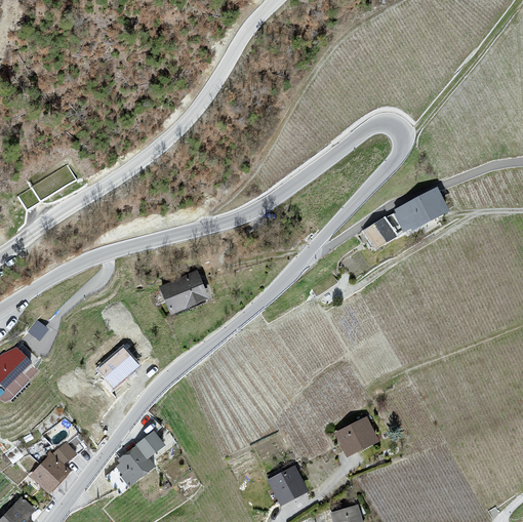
[(450,213),(437,188),(393,208),(395,211),(393,212),(403,233),(411,230),(412,233),(450,213)]
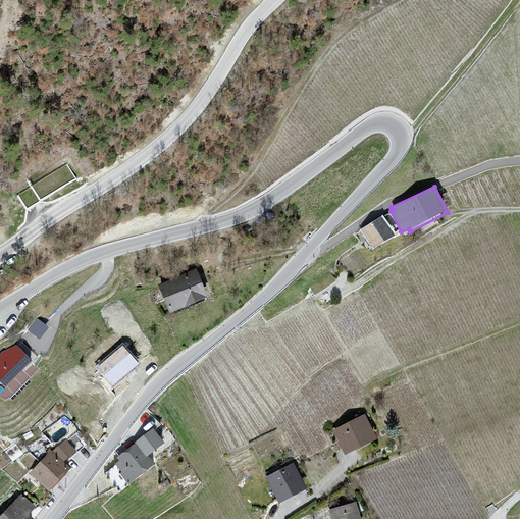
[(380,215),(360,228),(374,250),(396,237),(380,215)]
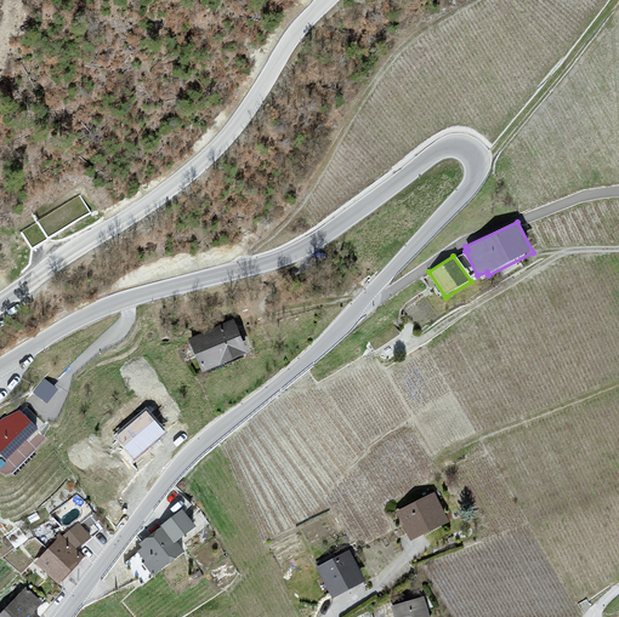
[(234,318),(187,338),(203,375),(249,355),(234,318)]
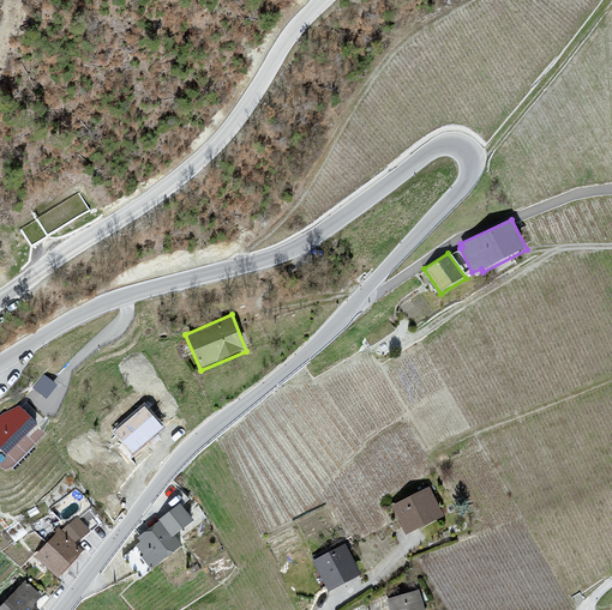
[(39,427),(18,403),(1,410),(0,411),(0,450),(7,457),(39,427)]
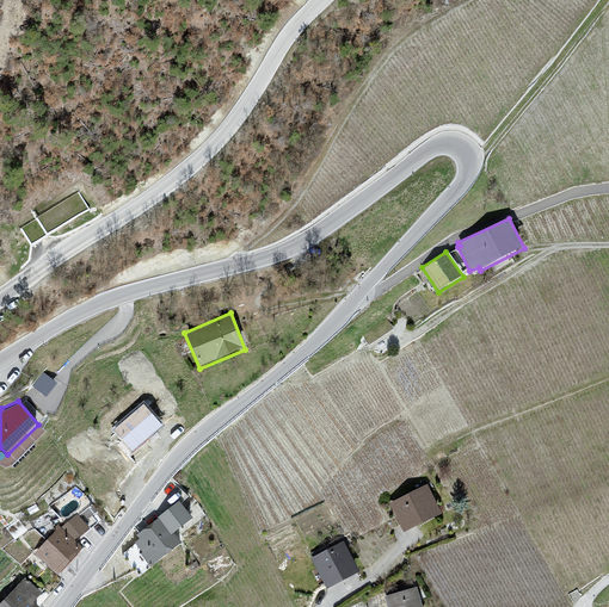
[(160,421),(141,401),(111,426),(130,447),(160,421)]
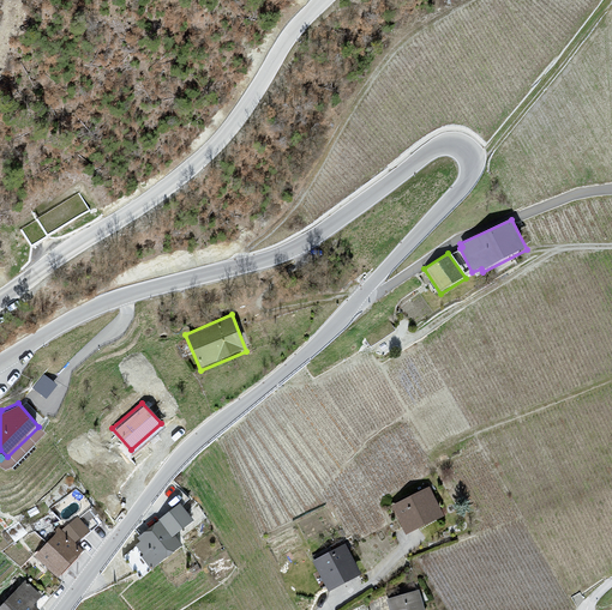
[(429,485),(390,505),(406,536),(444,517),(429,485)]
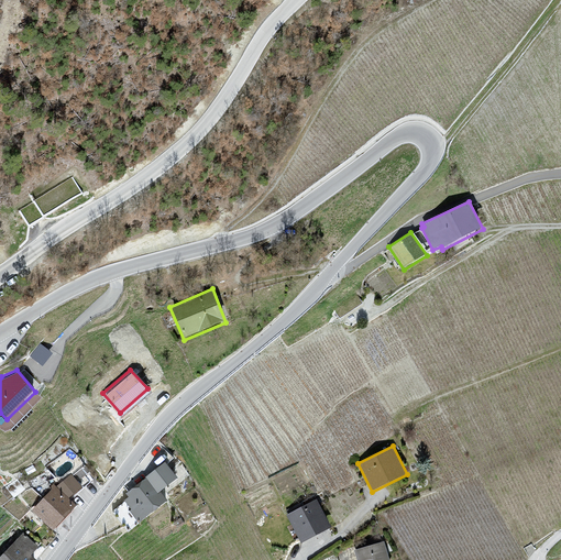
[(165,462),(125,494),(129,497),(124,501),(131,511),(130,512),(140,526),(168,504),(161,494),(178,480),(165,462)]
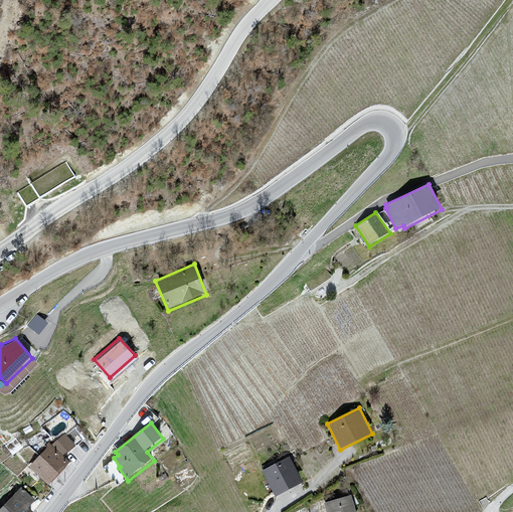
[(46,447),(28,466),(48,486),(69,464),(62,456),(75,445),(64,433),(50,444),(47,441),(45,444),(46,447)]
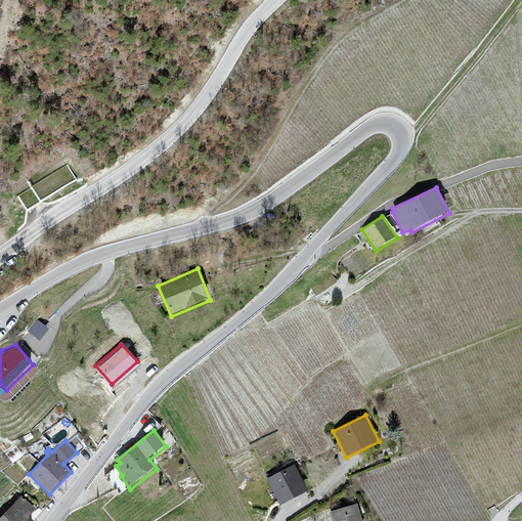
[(294,463),(265,478),(280,506),(308,491),(294,463)]
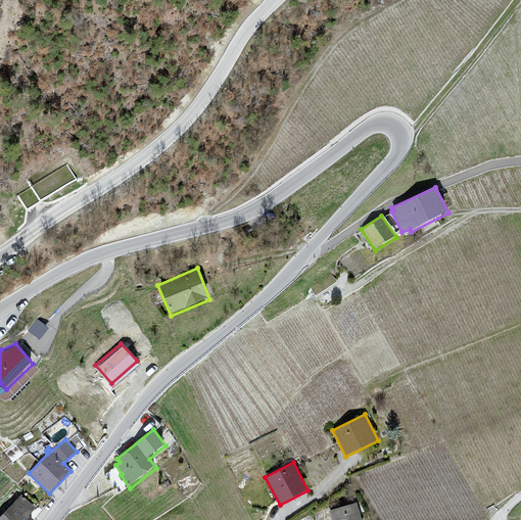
[(36,507),(20,492),(0,515),(0,519),(33,519),(29,516),(36,507)]
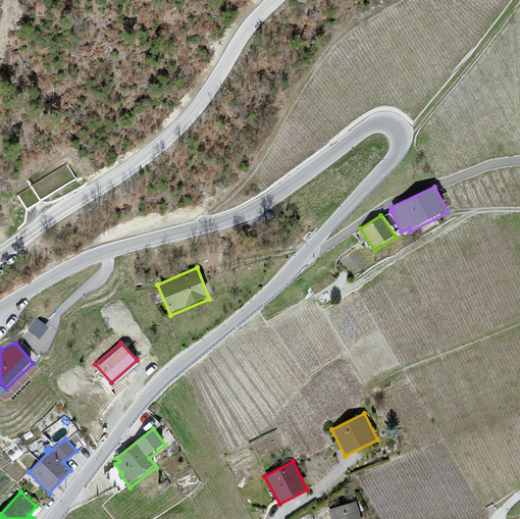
[(360,518),(356,500),(327,509),(330,518),(360,518)]
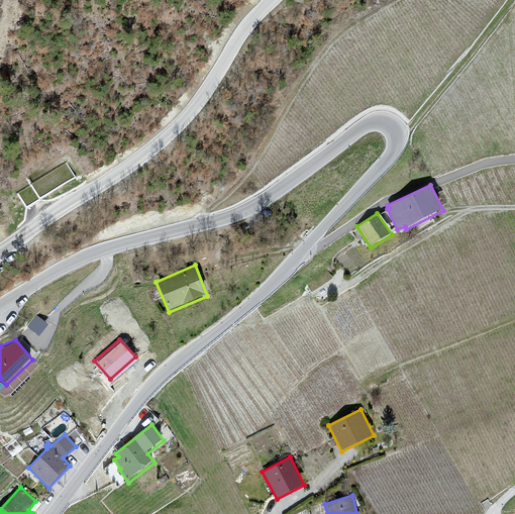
[(187,513),(181,504),(161,513),(187,513)]
